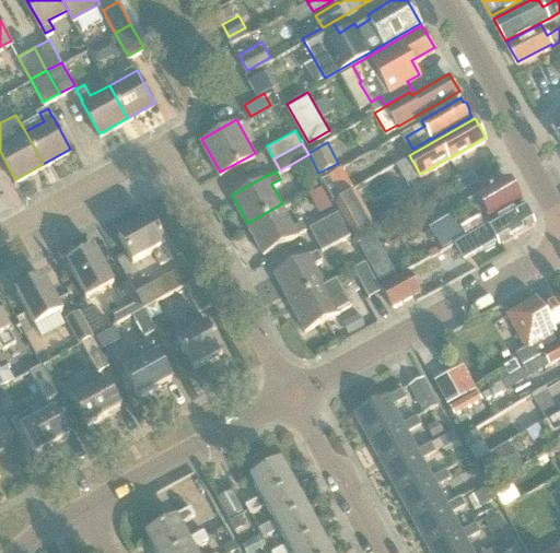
[(471,171),(458,178),(463,187),(477,179),(471,171)]
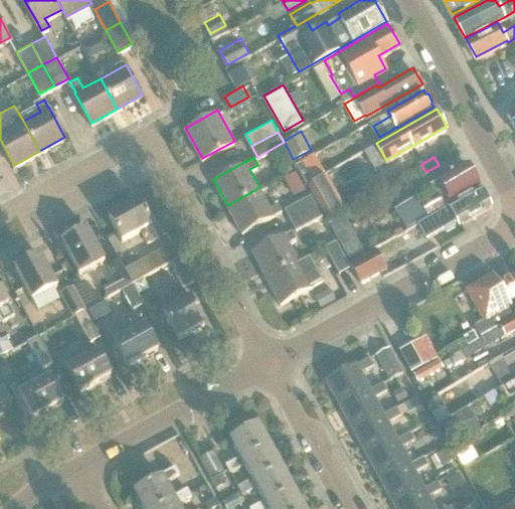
[(289,159),(281,164),(285,172),(293,167),(289,159)]
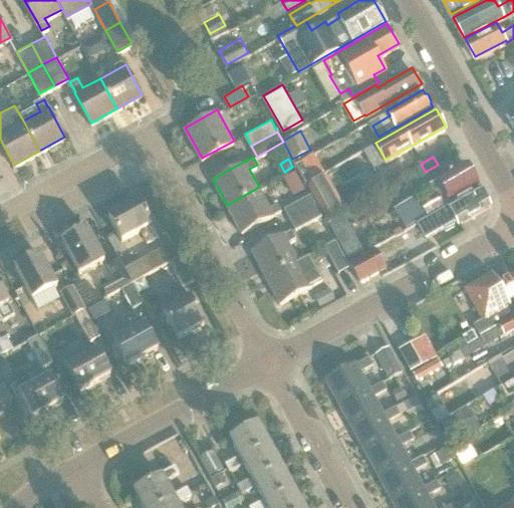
[(406,224),(478,182),(466,161),(437,177),(444,189),(439,193),(438,191),(421,201),(418,195),(397,207),(406,224)]
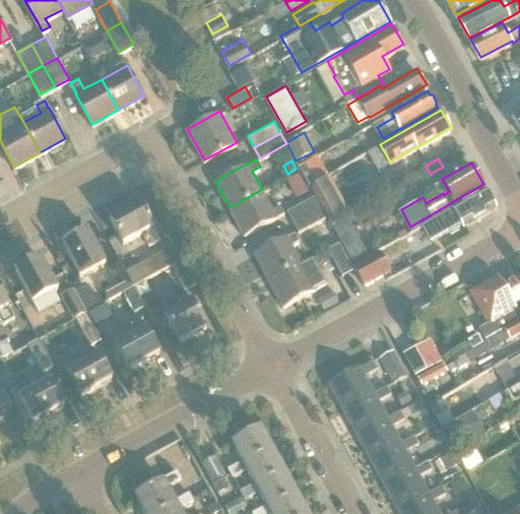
[(313,185),(332,217),(350,207),(331,174),(313,185)]
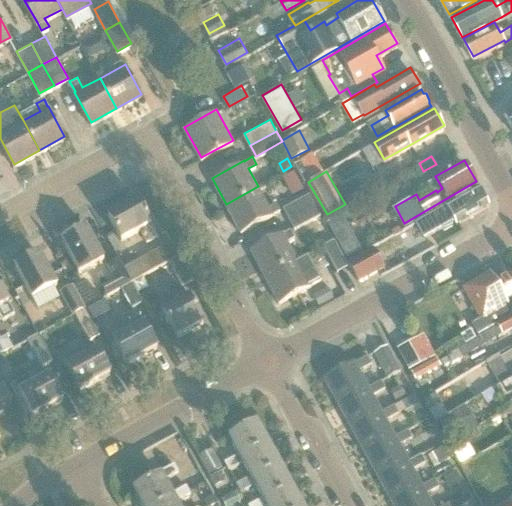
[(423,235),(455,217),(456,220),(488,202),(477,183),(415,219),(423,235)]
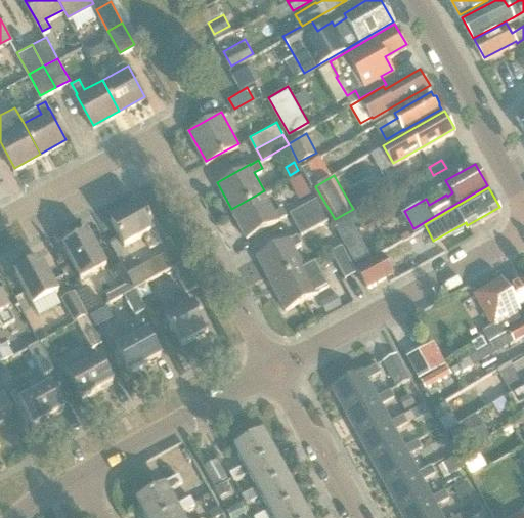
[(264,190),(231,209),(246,235),(279,217),(278,217),(287,213),(282,206),(275,210),(264,190)]
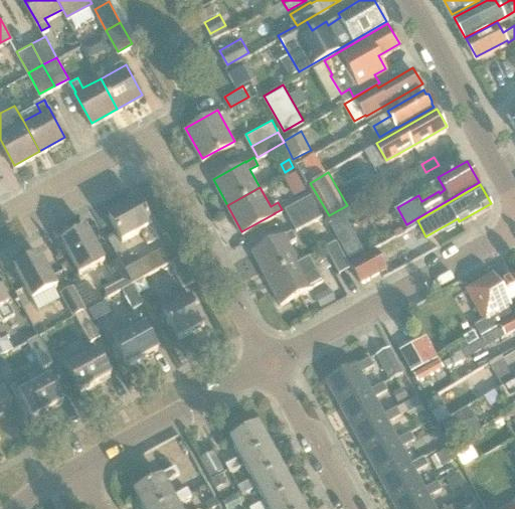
[(290,217),(316,202),(311,192),(285,206),(290,217)]
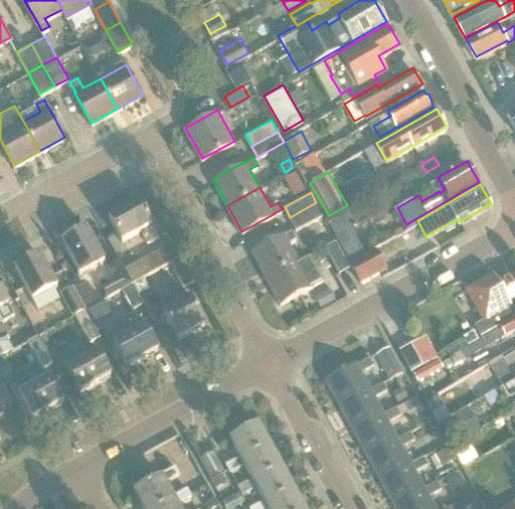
[(158,235),(154,227),(155,227),(138,197),(109,213),(122,238),(140,228),(147,241),(158,235)]
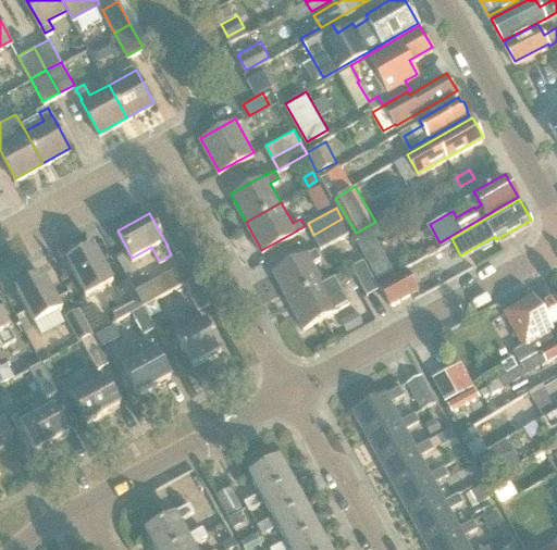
[(348,230),(342,219),(313,235),(320,246),(348,230)]
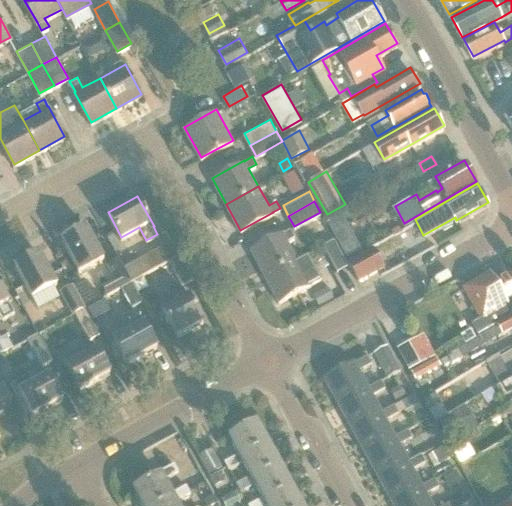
[(79,269),(104,256),(86,224),(62,238),(79,269)]
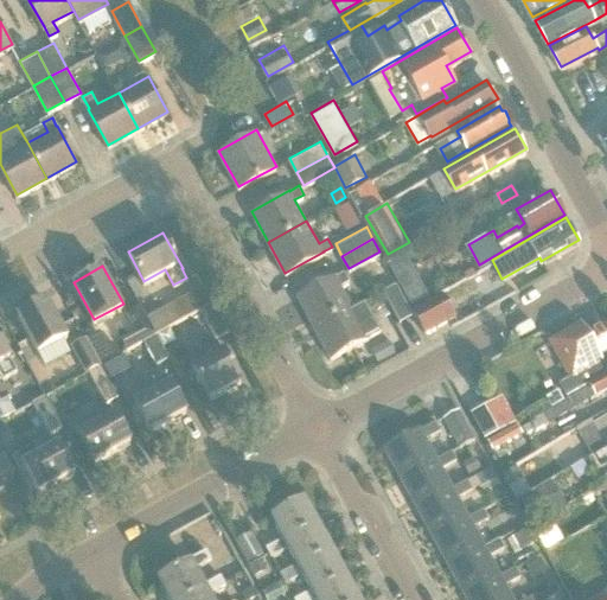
[(336,274),(334,273),(296,294),(314,325),(352,304),(340,282),(349,279),(344,269),(336,274)]
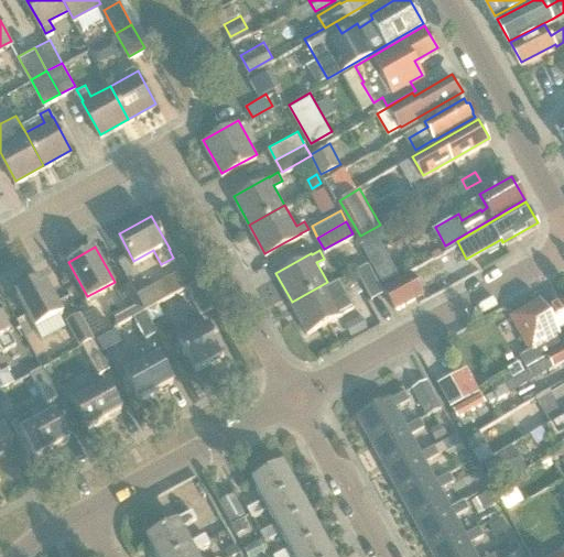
[(371,295),(383,290),(368,260),(356,266),(371,295)]
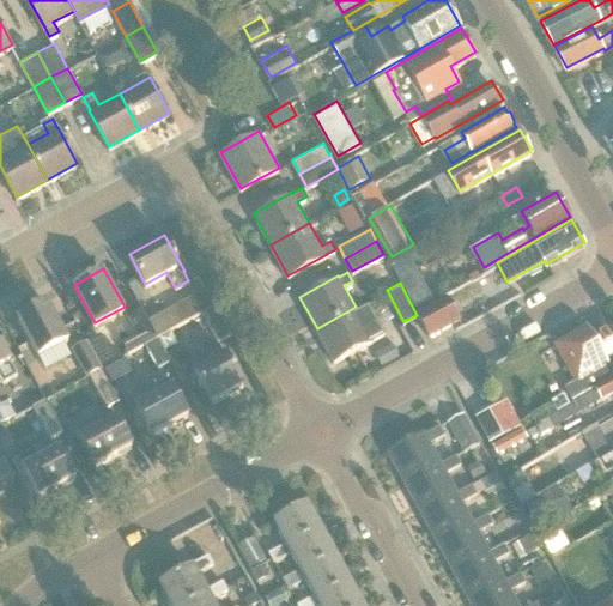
[(205,286),(149,317),(157,334),(202,310),(214,302),(205,286)]
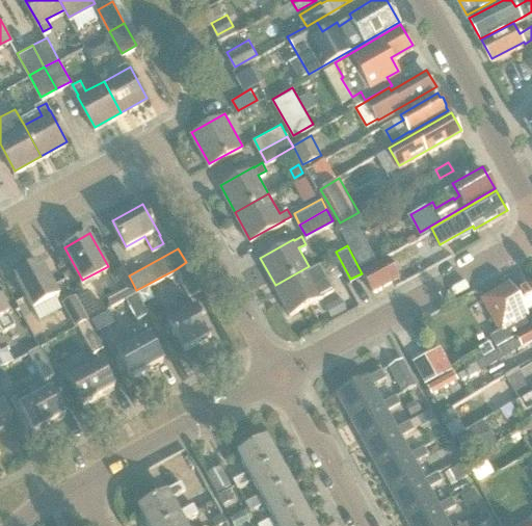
[(373,289),(399,274),(388,255),(362,269),(373,289)]
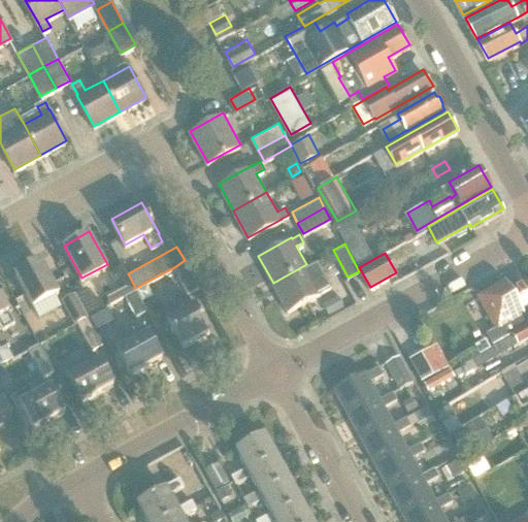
[(33,304),(59,290),(40,258),(15,271),(33,304)]
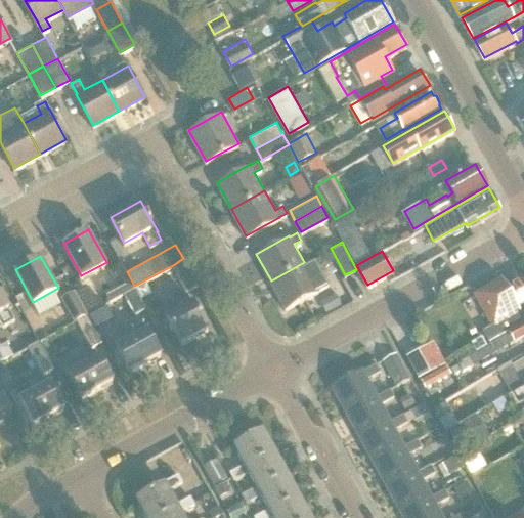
[(186,290),(197,284),(183,258),(173,265),(186,290)]
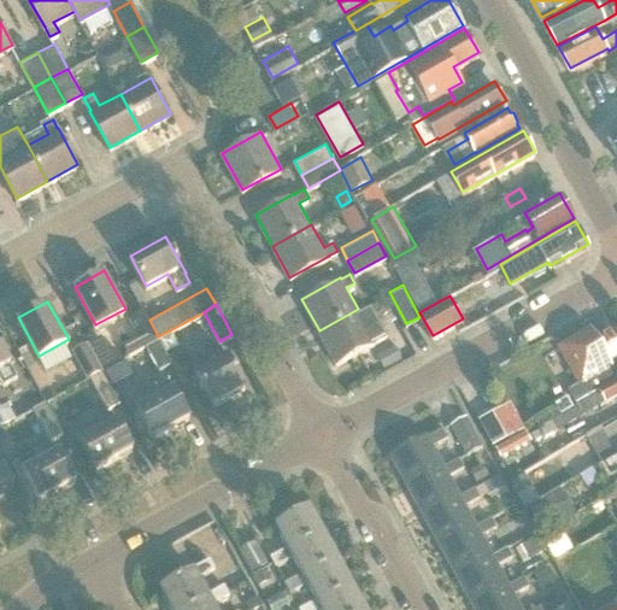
[(358,309),(319,330),(336,362),(375,341),(374,340),(387,333),(370,304),(358,310),(358,309)]
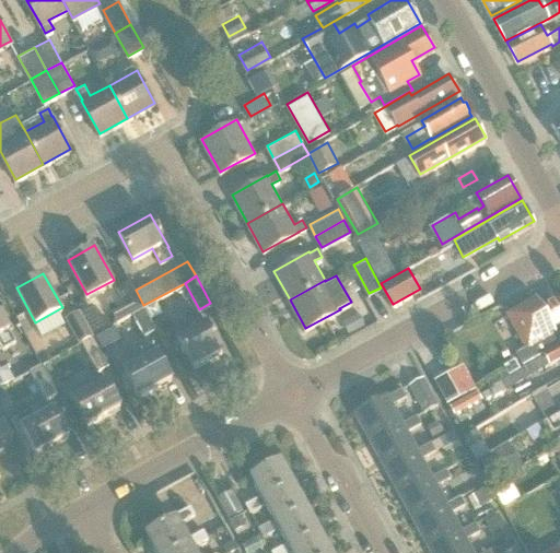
[(130,280),(118,286),(125,299),(111,308),(117,319),(143,305),(136,290),(130,280)]
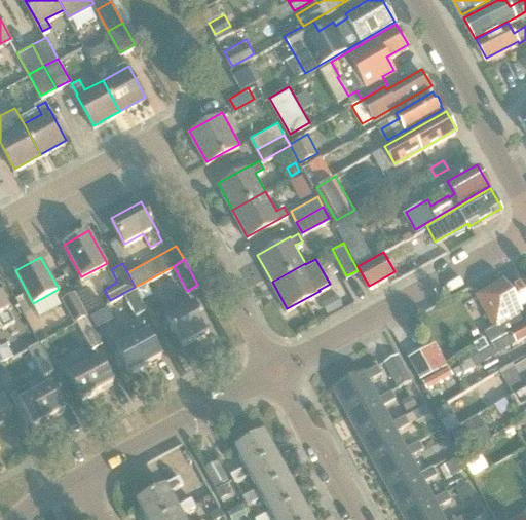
[(485,332),(490,341),(525,320),(525,316),(525,313),(519,304),(525,299),(525,276),(510,287),(503,275),(476,291),(477,292),(496,326),(485,332)]
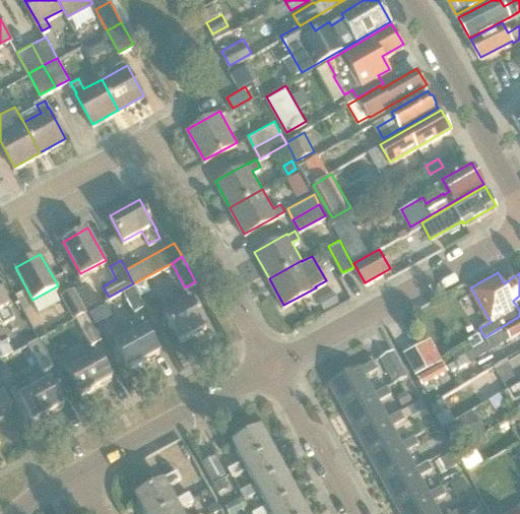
[(136,309),(145,304),(134,284),(125,290),(136,309)]
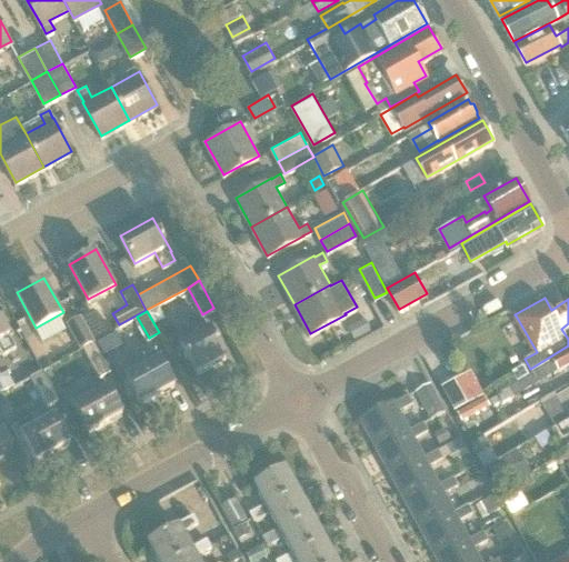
[(0,389),(13,382),(7,371),(0,374),(0,372),(0,347),(2,351),(16,344),(9,331),(10,331),(0,313),(0,389)]
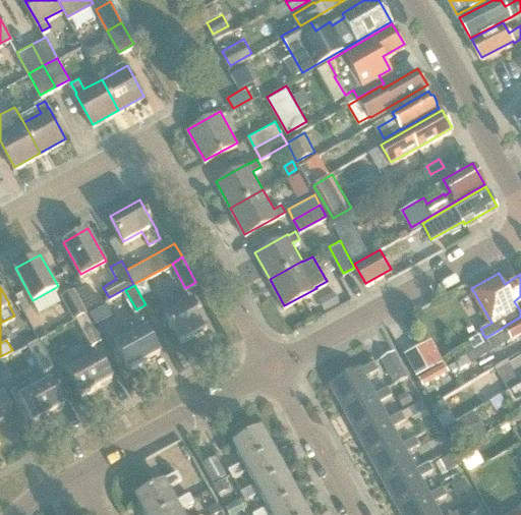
[(62,293),(74,317),(87,310),(73,287),(62,293)]
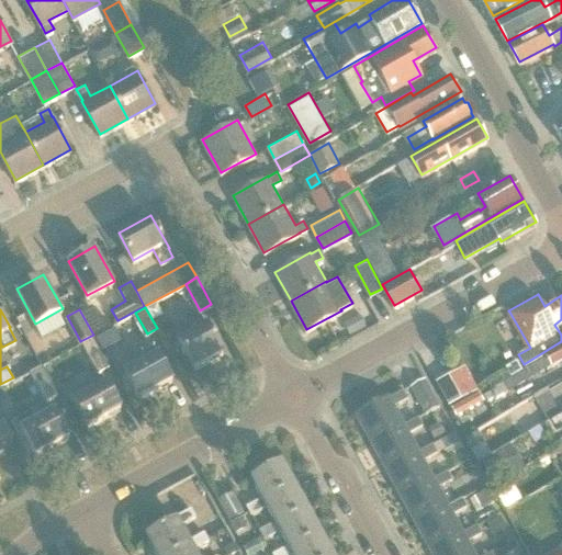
[(343,319),(349,331),(366,324),(359,310),(343,319)]
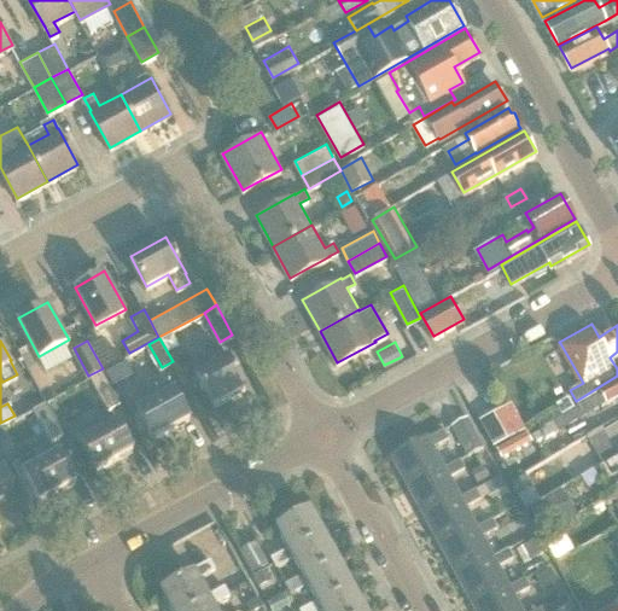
[(213,358),(215,361),(196,372),(213,403),(245,385),(228,354),(225,356),(222,351),(213,358)]
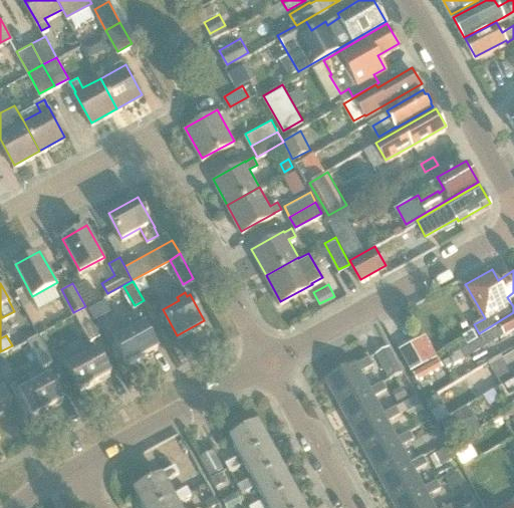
[(92,316),(110,307),(104,296),(87,306),(92,316)]
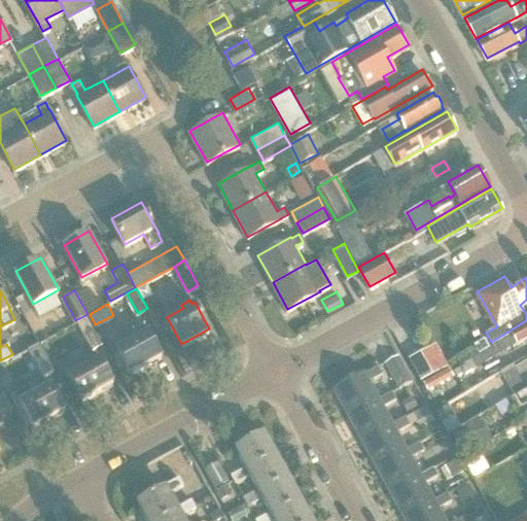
[(88,314),(77,319),(94,347),(103,342),(88,314)]
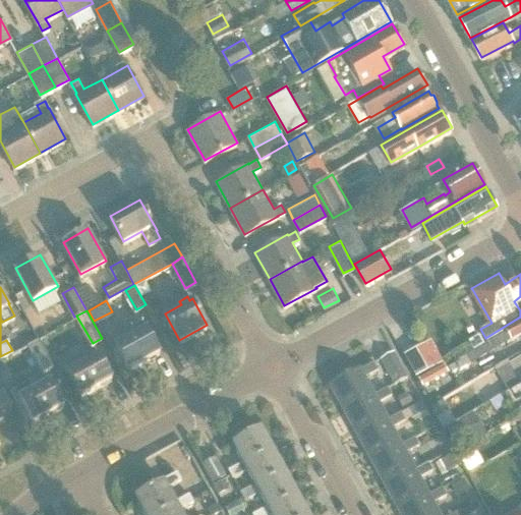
[(520,318),(484,339),(472,346),(465,350),(466,350),(470,359),(520,330),(520,318)]
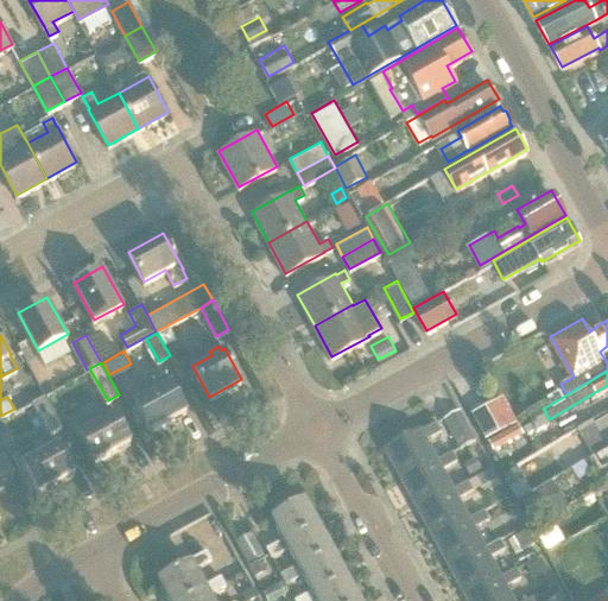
[(151,429),(187,409),(171,381),(170,381),(166,373),(153,380),(158,388),(135,400),(151,429)]
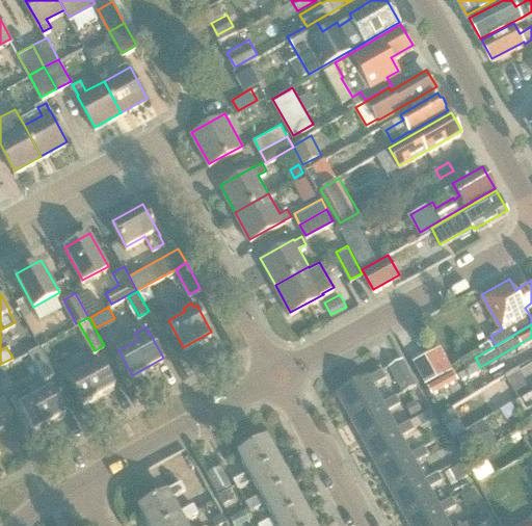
[(489,338),(478,345),(482,353),(495,346),(489,338)]
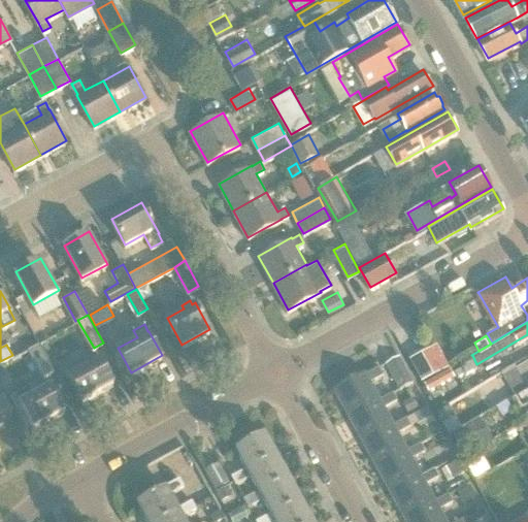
[(42,376),(54,369),(39,341),(28,348),(42,376)]
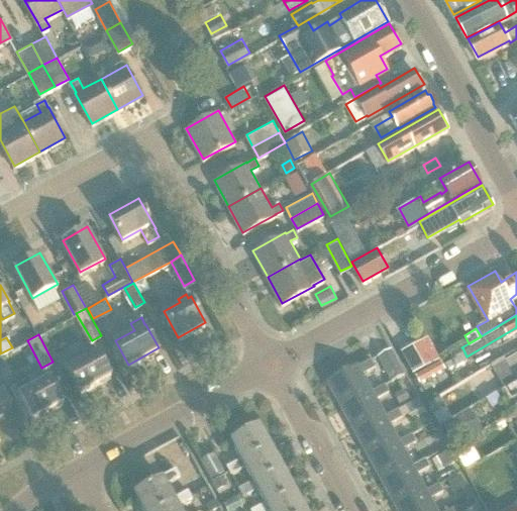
[(400,348),(411,370),(430,359),(419,337),(400,348)]
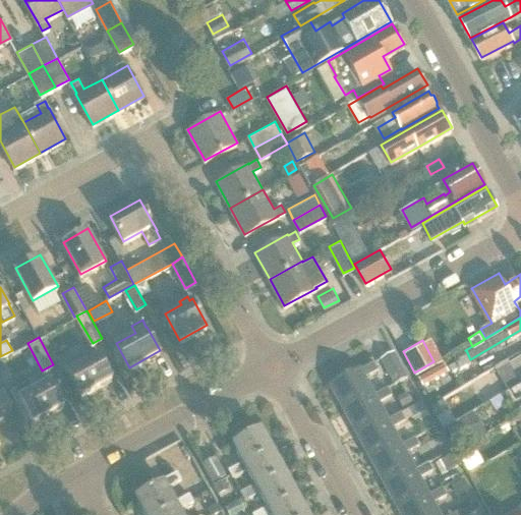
[(94,346),(84,351),(83,349),(63,360),(81,393),(112,377),(99,352),(98,353),(94,346)]
